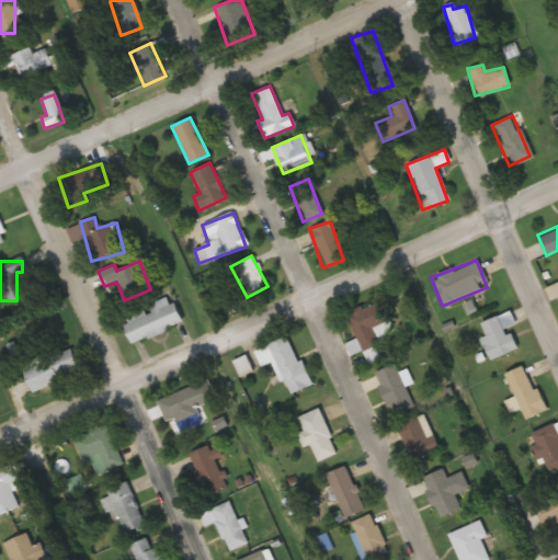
[(145,306),(121,316),(132,344),(182,322),(171,295),(145,306)]
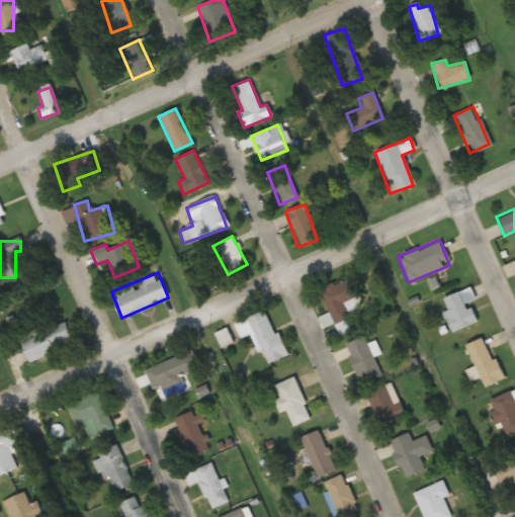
[(318,291),(333,323),(348,316),(346,311),(360,304),(348,278),(318,291)]
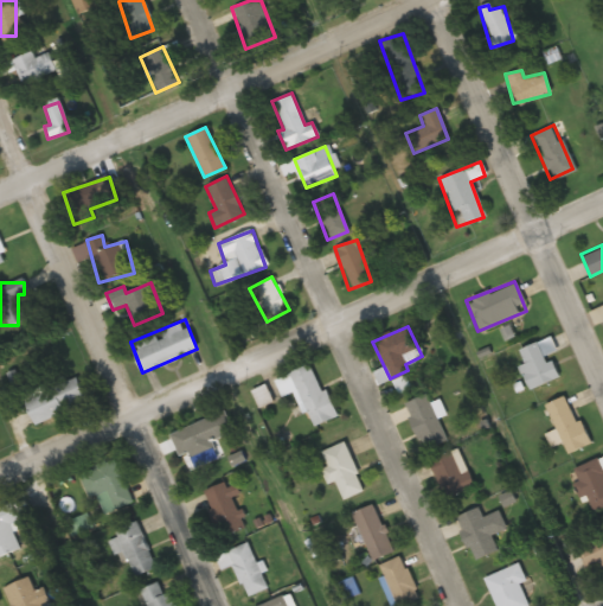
[(530,389),(559,377),(544,340),(514,351),(530,389)]
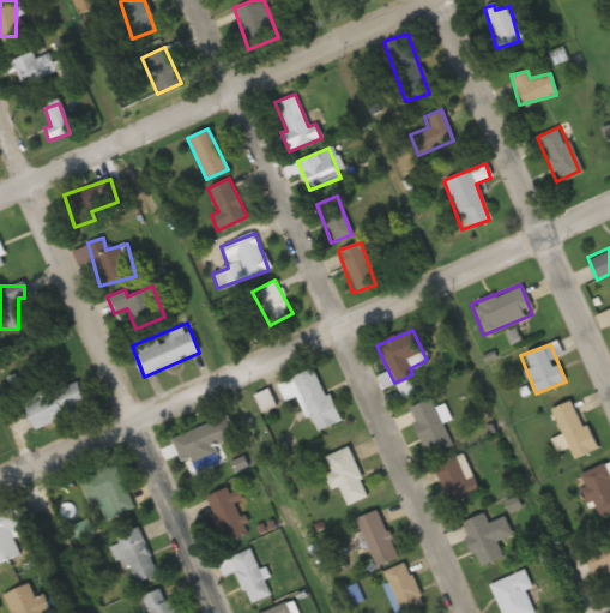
[(276,384),(283,401),(297,395),(313,432),(338,422),(315,367),(276,384)]
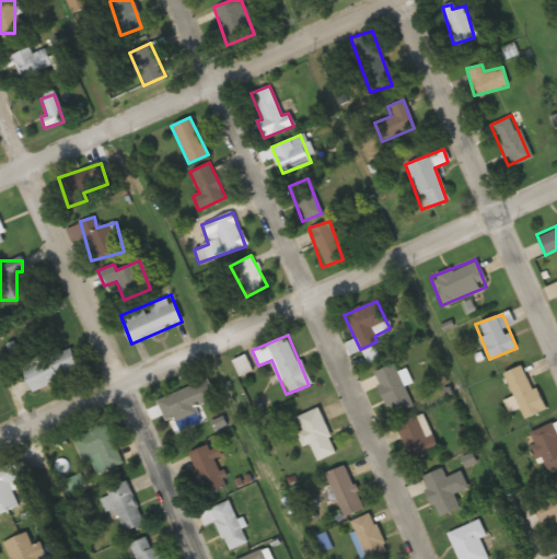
[(32,392),(80,368),(70,347),(22,370),(32,392)]
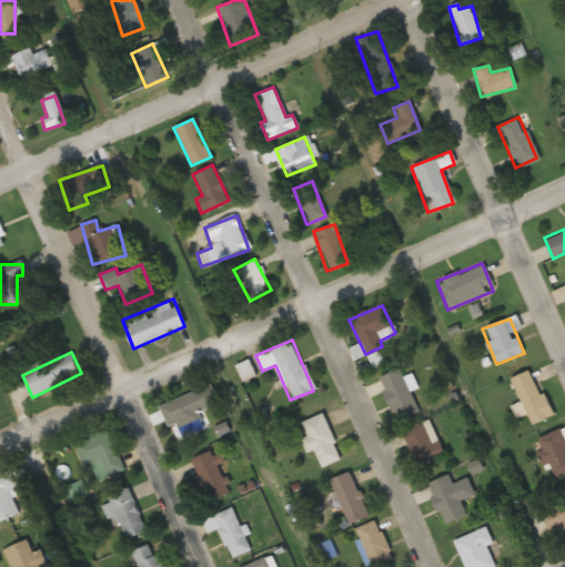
[(416,412),(409,392),(410,392),(400,370),(377,378),(396,422),(416,412)]
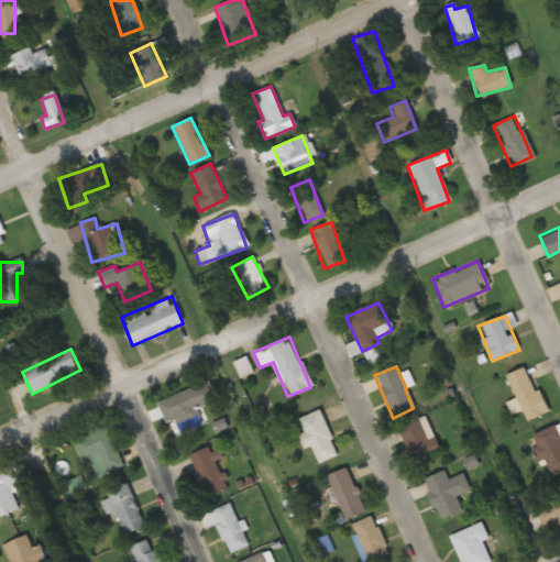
[(526,366),(505,376),(526,422),(546,412),(526,366)]
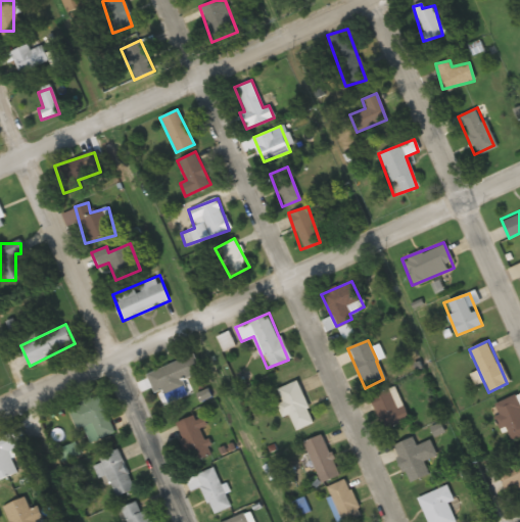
[(152,391),(160,388),(161,391),(201,377),(193,354),(145,373),(152,391)]
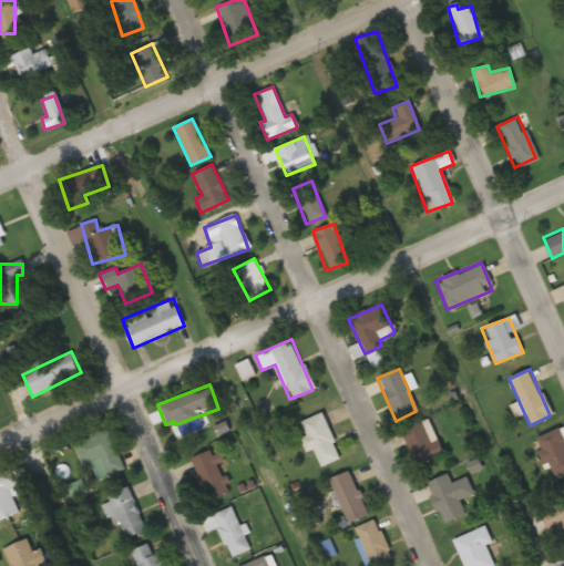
[(314,450),(320,466),(340,458),(321,413),(301,422),(307,436),(300,439),(306,453),(314,450)]
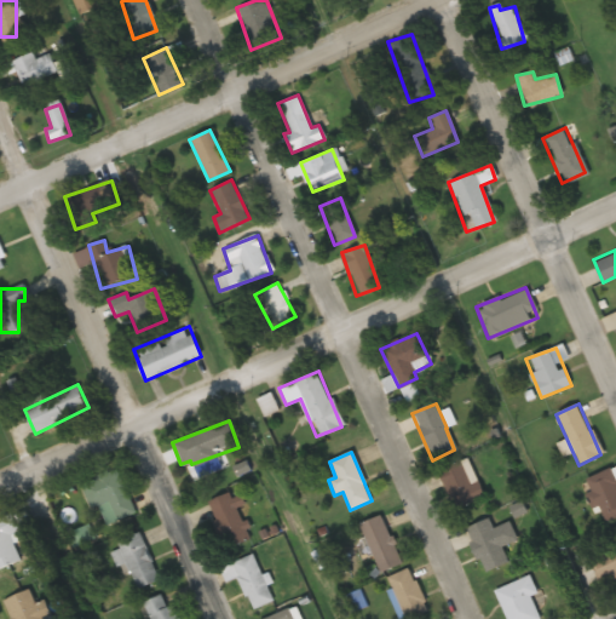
[(484,497),(471,468),(466,470),(462,459),(437,471),(455,510),(484,497)]
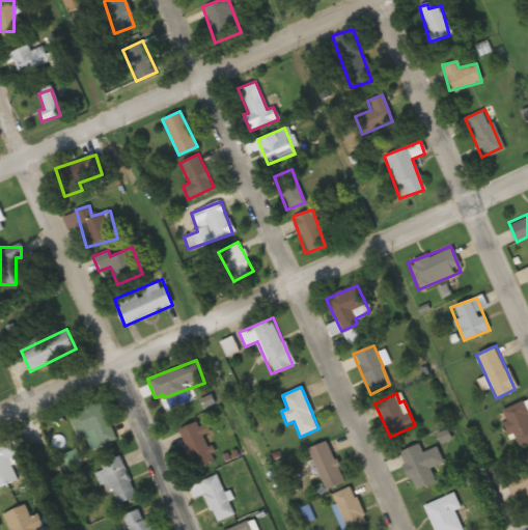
[(99,401),(71,413),(86,450),(114,438),(99,401)]
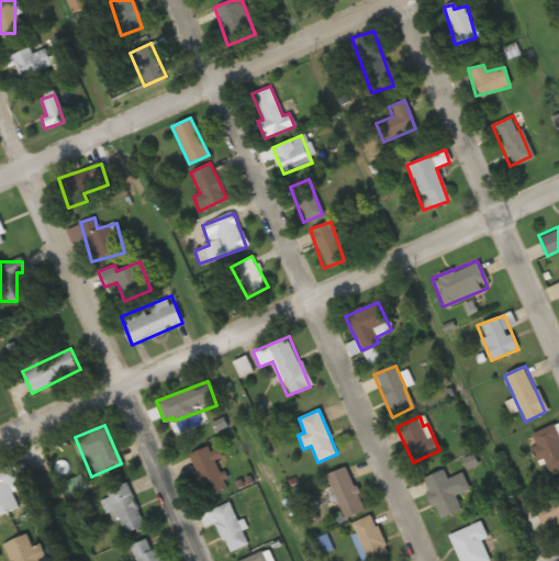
[(533,432),(545,477),(558,472),(558,432),(557,425),(533,432)]
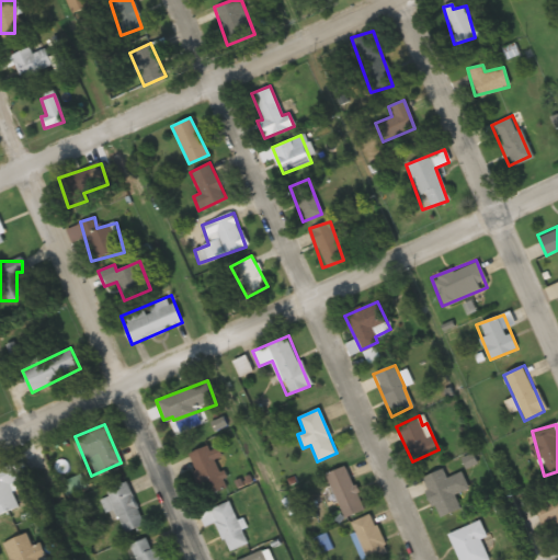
[(203,496),(223,490),(208,446),(189,453),(203,496)]
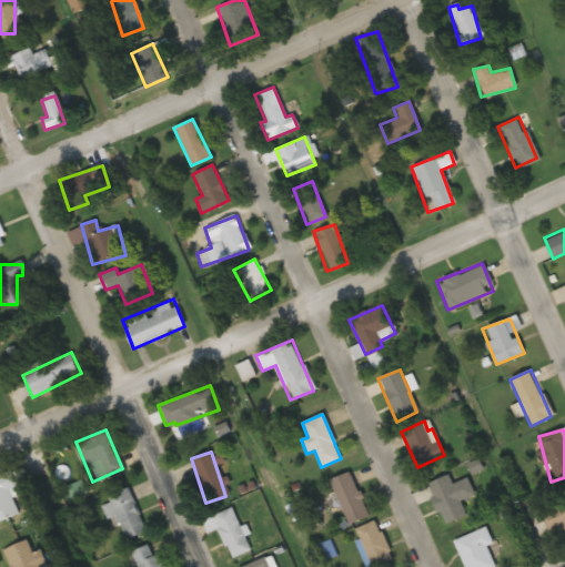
[(0,519),(17,514),(9,492),(18,488),(16,481),(19,479),(16,469),(0,475),(0,519)]
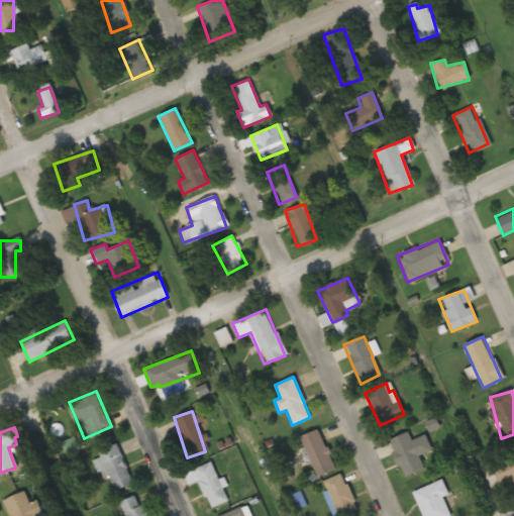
[(315,478),(334,471),(318,429),(300,437),(315,478)]
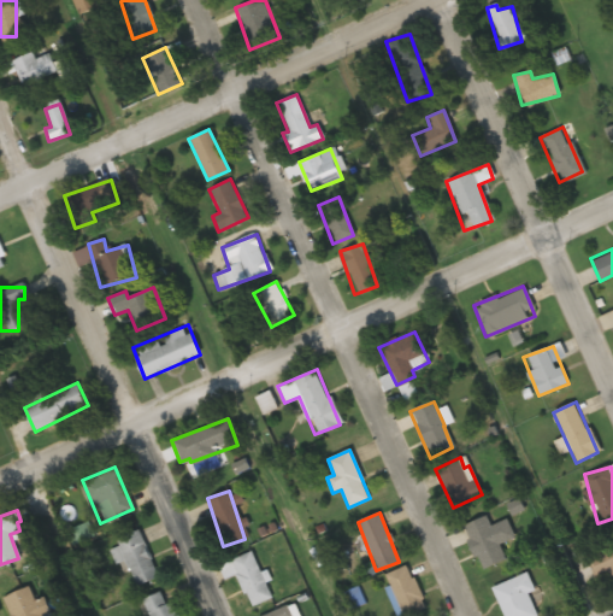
[(463,526),(481,569),(506,559),(500,544),(506,541),(499,522),(490,526),(485,516),(463,526)]
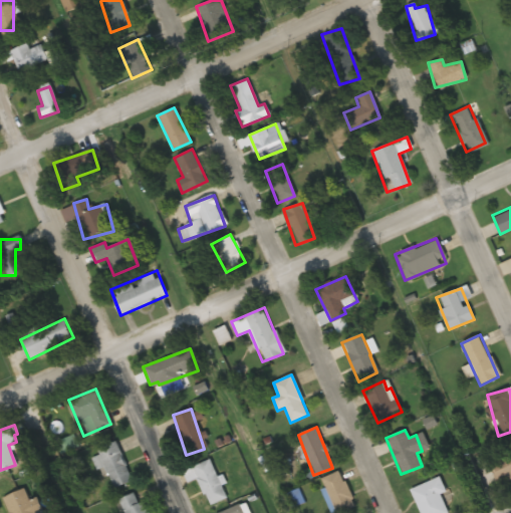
[(75,445),(70,435),(54,443),(59,454),(75,445)]
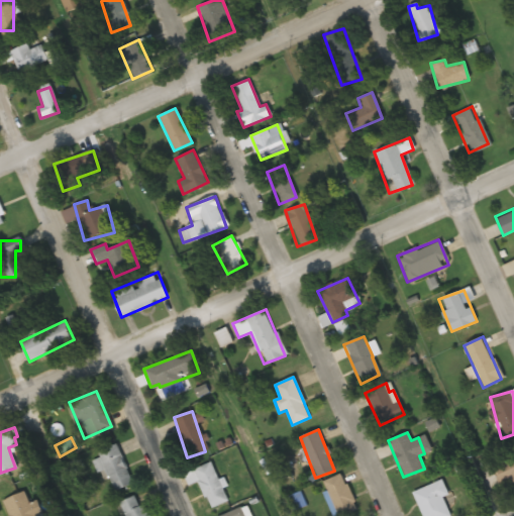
[(91,459),(98,479),(108,476),(113,490),(131,483),(117,443),(96,450),(99,457),(91,459)]
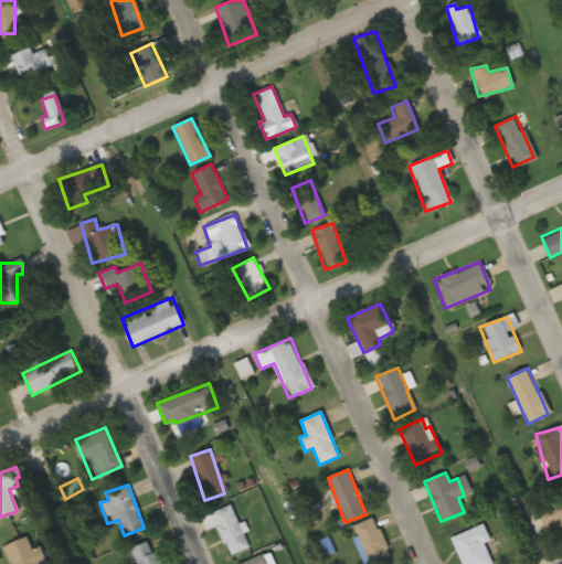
[(561,528),(561,499),(536,510),(545,534),(561,528)]
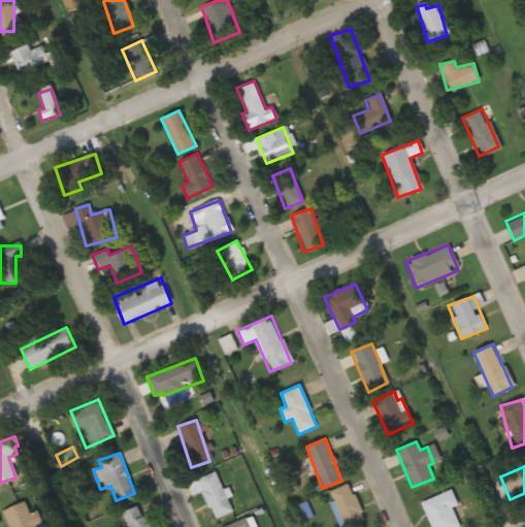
[(232,511),(214,471),(196,480),(215,519),(232,511)]
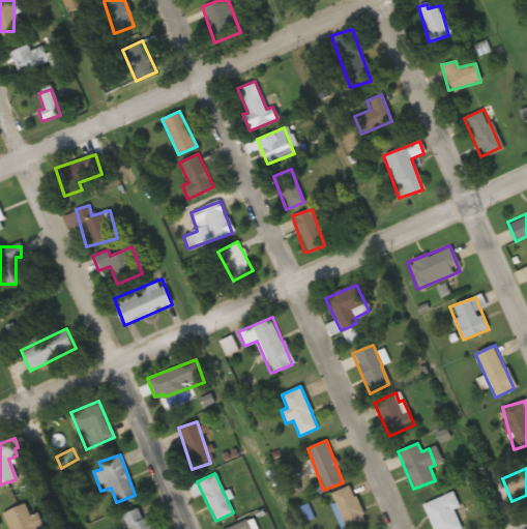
[(346,528),(352,528),(366,525),(351,486),(332,493),(346,528)]
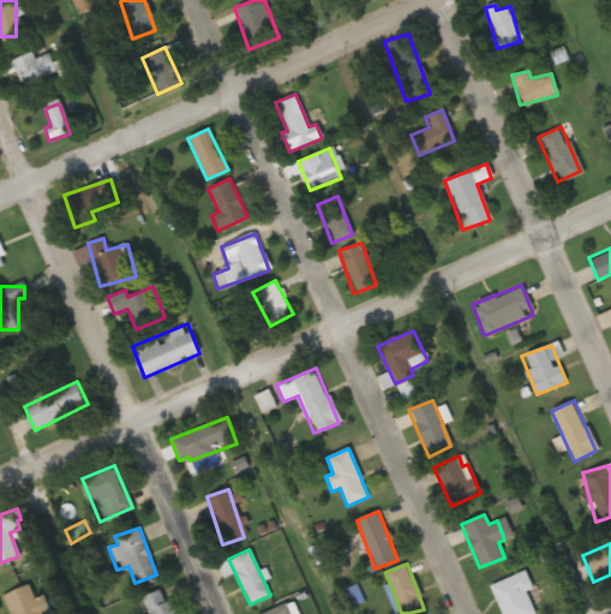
[(534,613),(521,573),(490,584),(499,613),(534,613)]
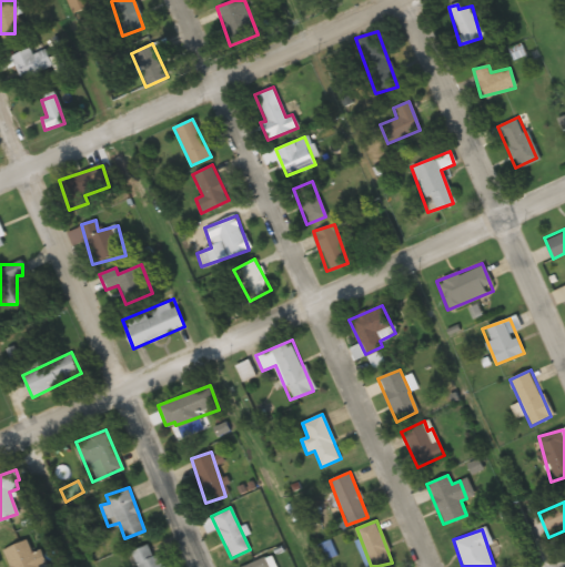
[(8,566),(47,566),(49,566),(40,548),(32,553),(26,538),(0,550),(8,566)]
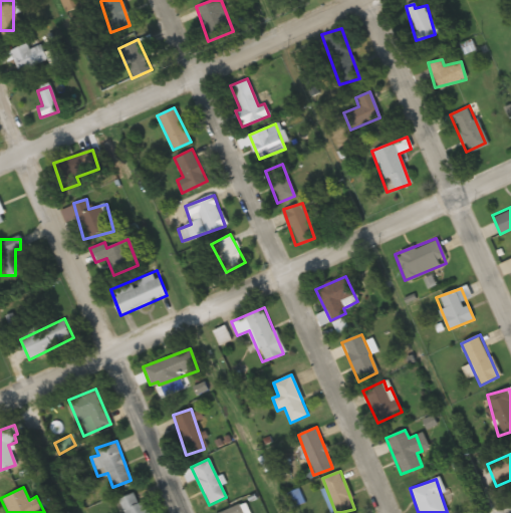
[(119,497),(124,512),(148,512),(144,499),(138,501),(135,492),(119,497)]
